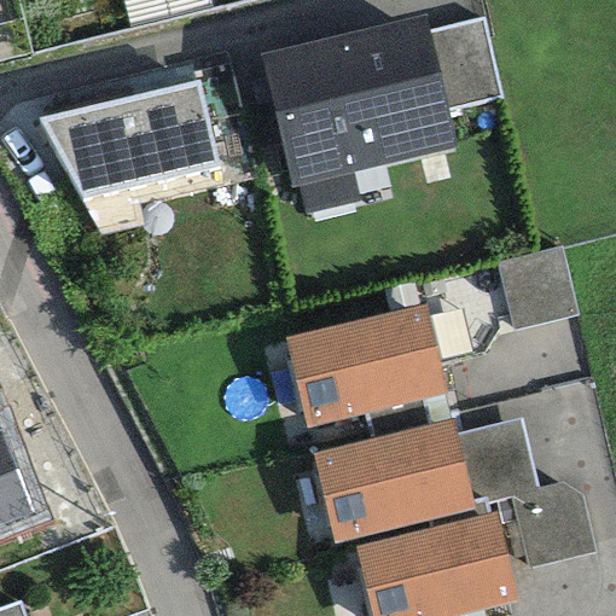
[(260,52),(291,186),(298,185),(354,170),(455,147),(447,108),(429,32),(425,13),(260,52)]
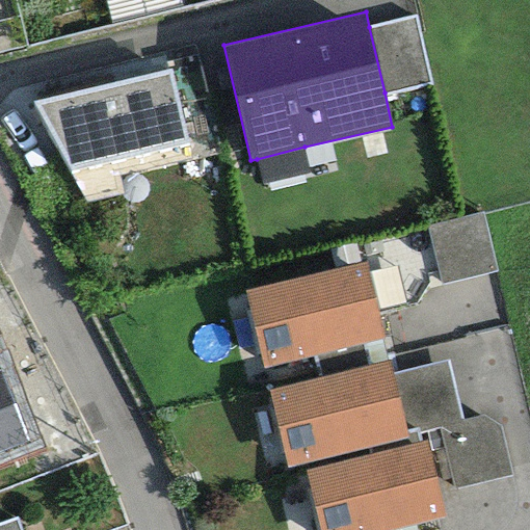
[(416,16),(369,27),(385,93),(431,81),(416,16)]
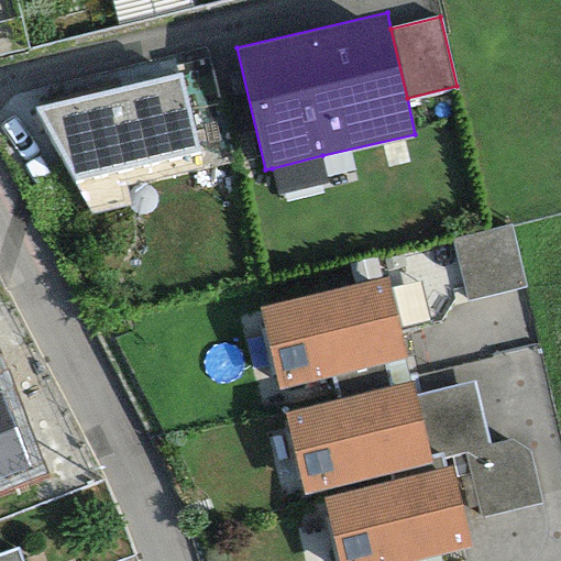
[(183,72),(35,105),(75,182),(198,150),(183,72)]
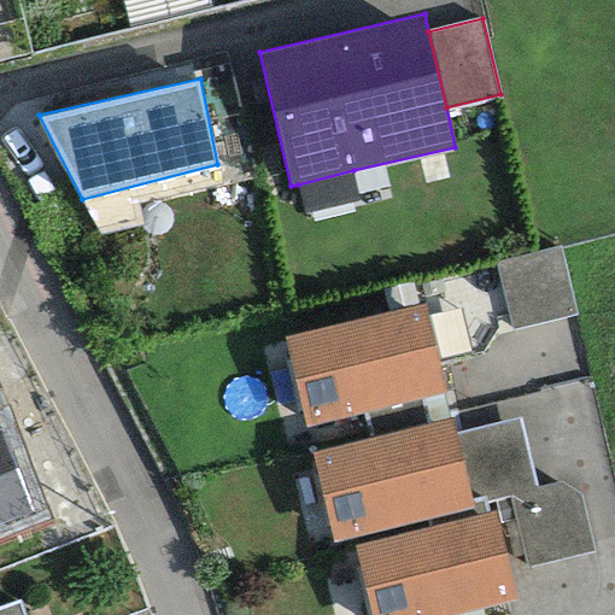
[(361,198),(353,170),(298,185),(305,212),(361,198)]
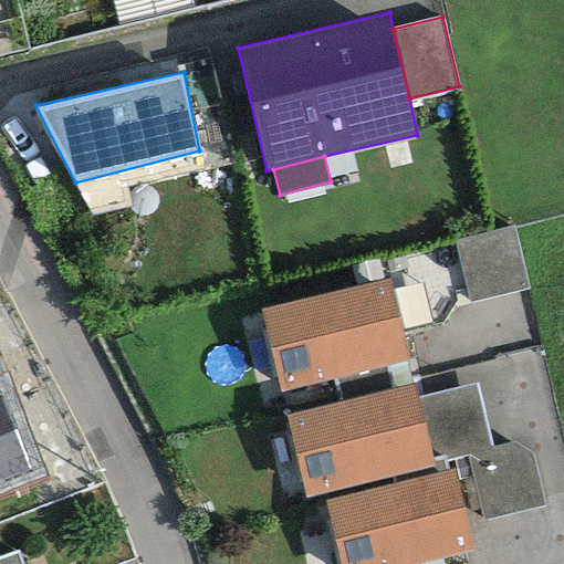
[(513,226),(456,239),(471,302),(529,288),(513,226)]
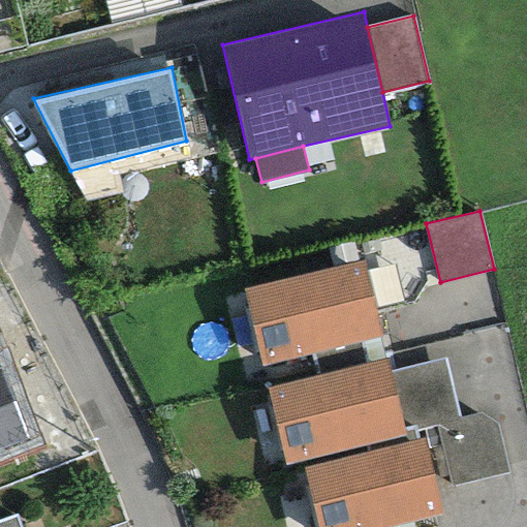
[(365,260),(244,290),(262,366),(383,337),(365,260)]
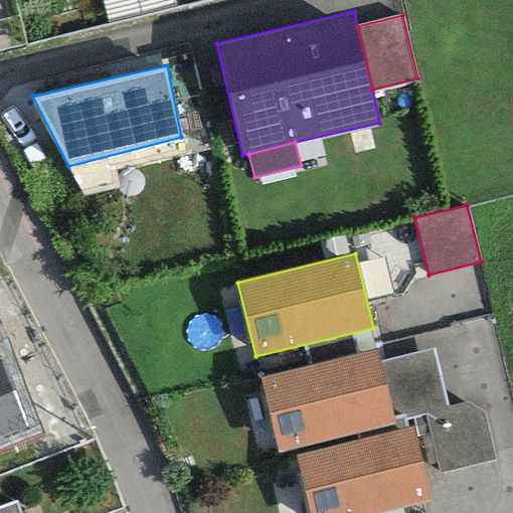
[(434,348),(380,361),(394,416),(404,413),(406,417),(425,412),(448,407),(434,348)]
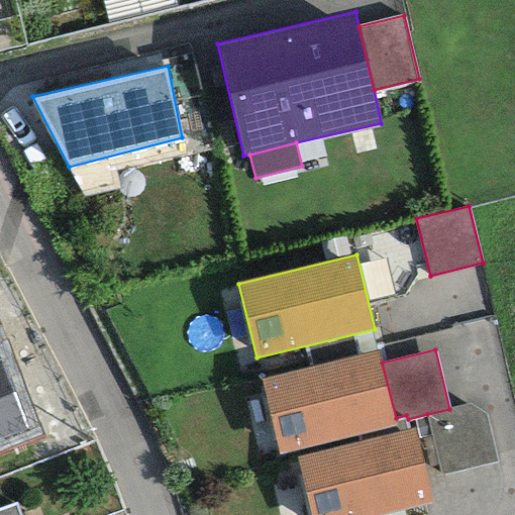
[(379,351),(261,379),(280,453),(397,423),(396,418),(382,363),(379,351)]
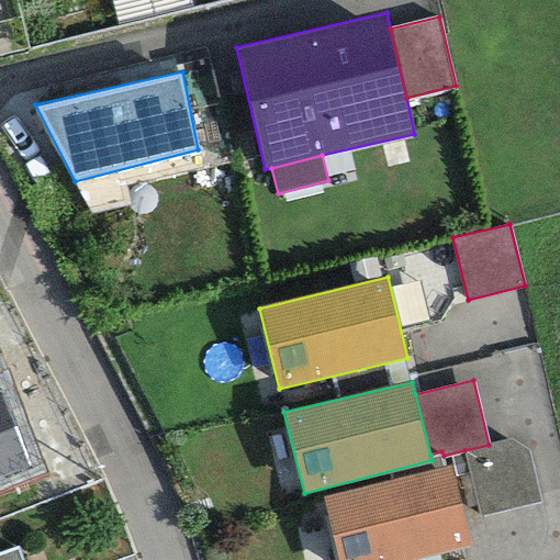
[(0,390),(0,478),(29,468),(0,390)]
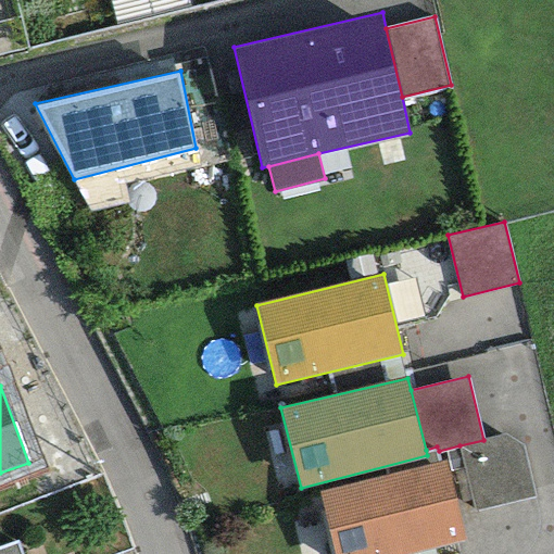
[(506,435),(483,440),(460,445),(476,511),(536,495),(523,443),(506,435)]
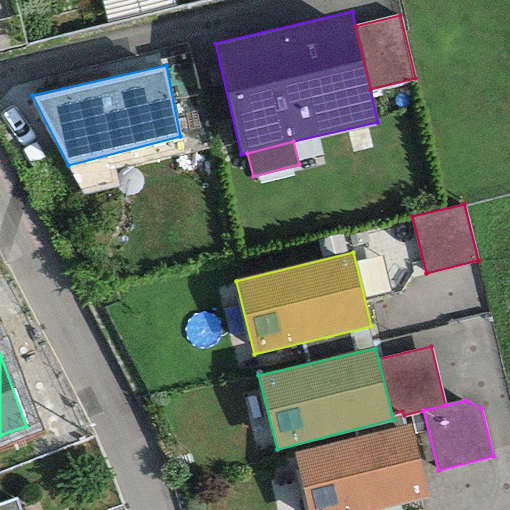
[(410,422),(294,452),(308,509),(364,509),(428,494),(410,422)]
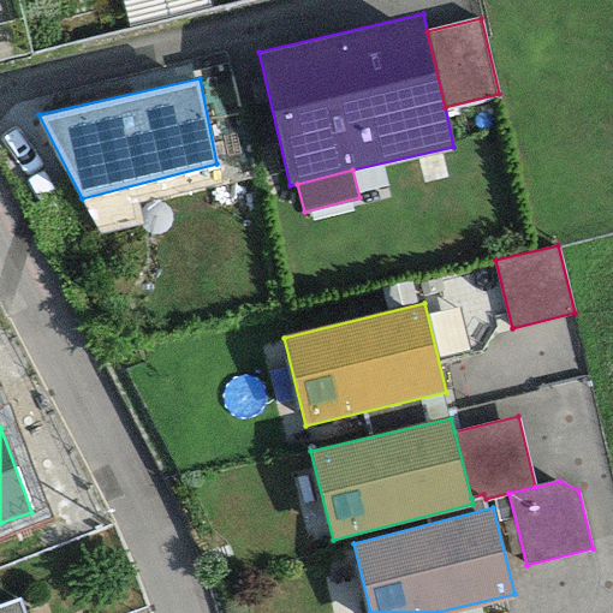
[(0,612),(24,612),(19,597),(0,603),(0,612)]
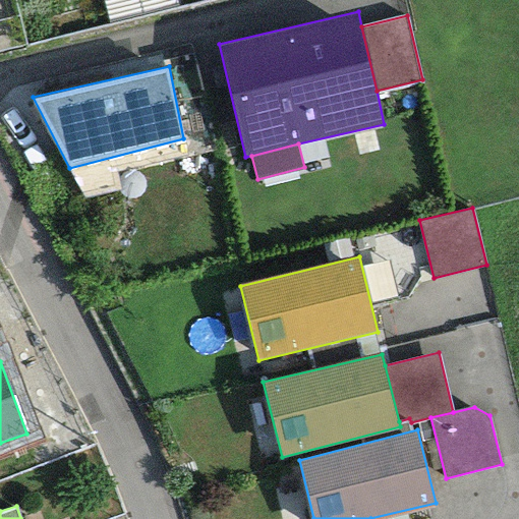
All buildings are outlined.
